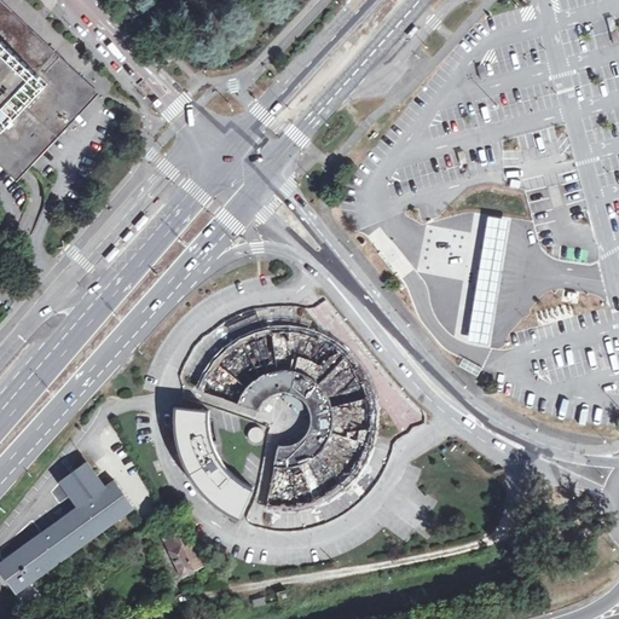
[(0,0),(0,166),(17,183),(100,94),(0,0)]
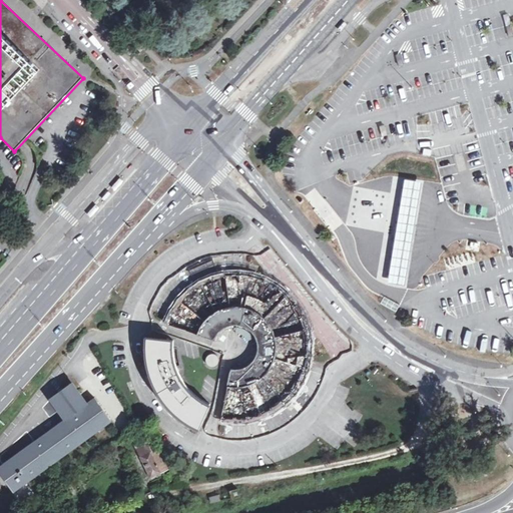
[(347,19),(341,27),(344,30),(350,22),(347,19)]
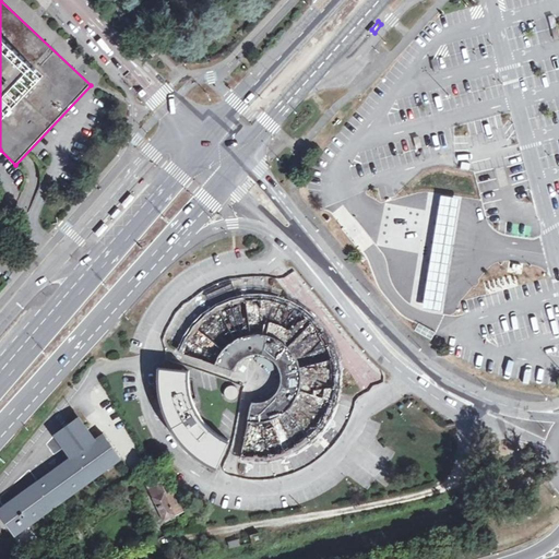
[(436,235),(423,308),(442,311),(454,242),(465,180),(445,177),(436,235)]
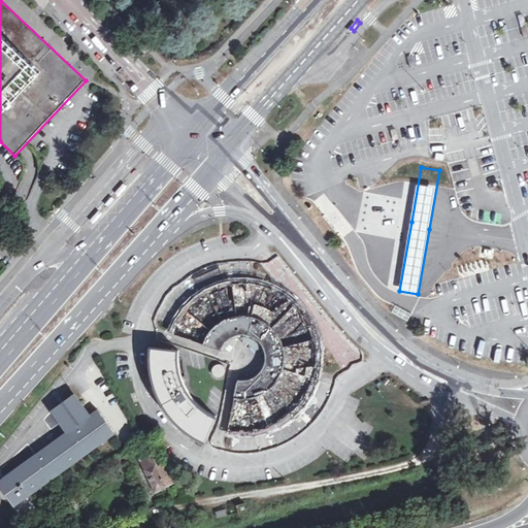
[(122,184),(112,195),(116,197),(125,187),(122,184)]
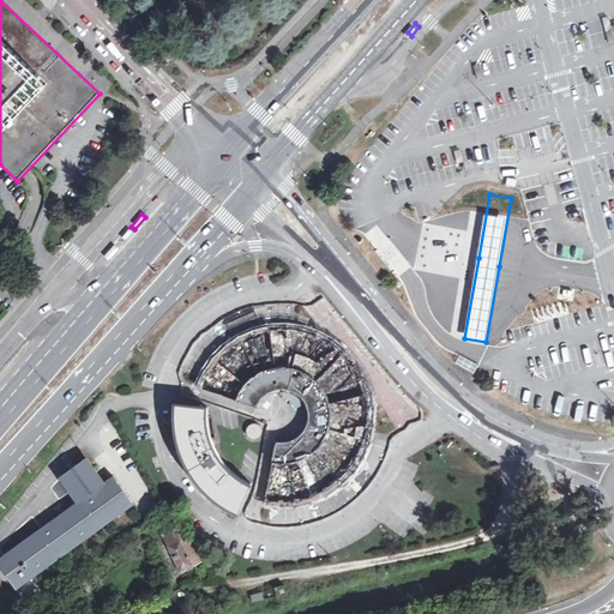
[(127,230),(119,239),(122,242),(131,234),(127,230)]
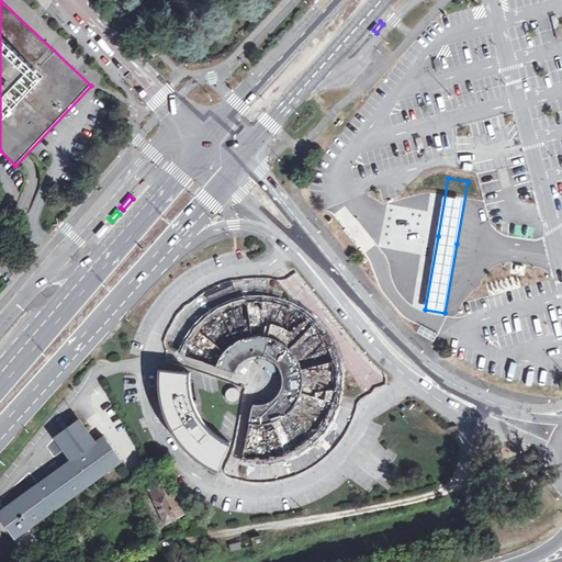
[(104,224),(93,236),(98,238),(108,227),(104,224)]
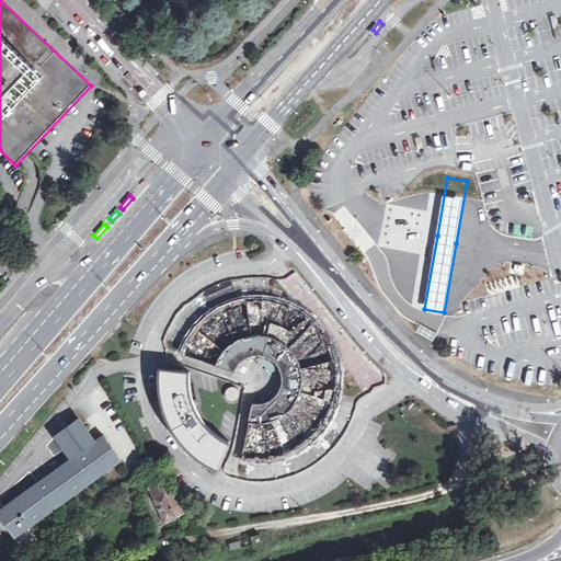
[(210,306),(252,289),(247,277),(206,295),(210,306)]
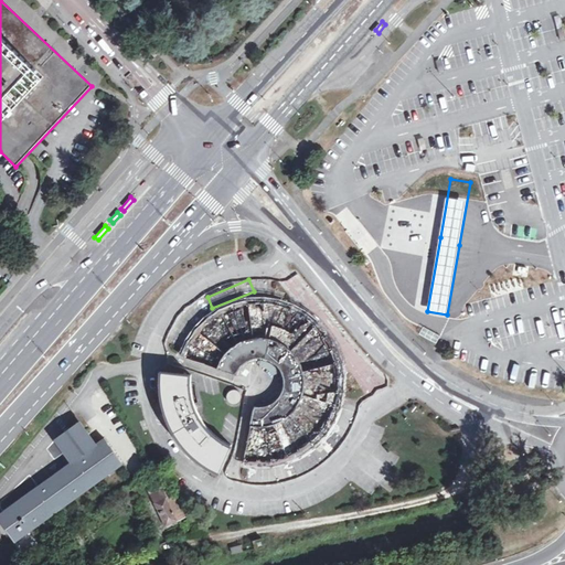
[(191,340),(183,356),(237,374),(247,363),(260,359),(260,369),(273,375),(281,373),(285,386),(277,398),(267,406),(256,405),(243,461),(256,464),(272,461),(288,457),(304,448),(315,438),(326,424),(333,409),(337,379),(336,366),(331,353),(318,328),(288,309),(269,305),(247,306),(230,308),(217,317),(202,328),(191,340)]
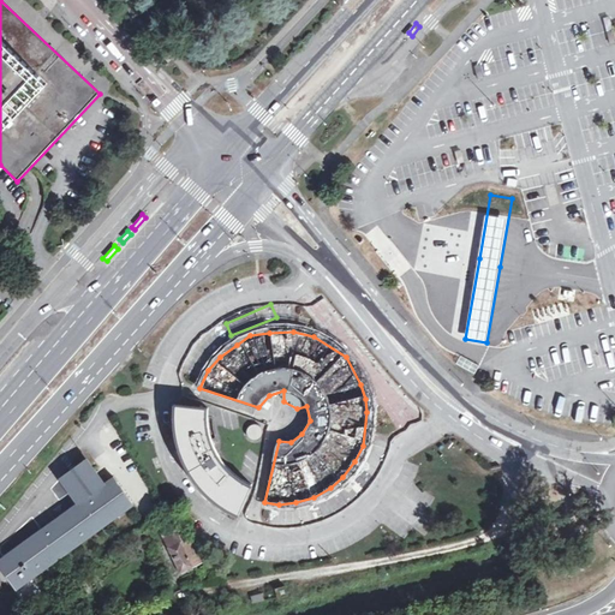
[(460,357),(457,365),(473,372),(477,364),(460,357)]
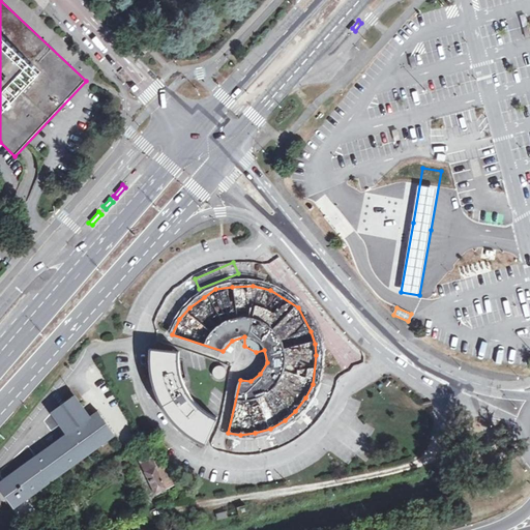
[(179,430),(206,446),(217,419),(196,406),(184,391),(178,375),(178,352),(150,349),(151,381),(160,408),(179,430)]
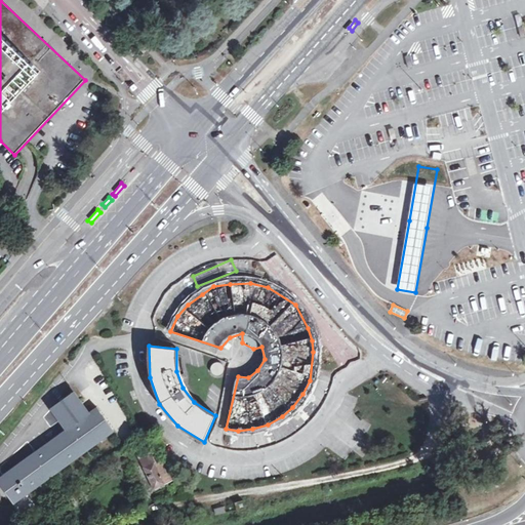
[(220,375),(225,366),(214,361),(210,370),(220,375)]
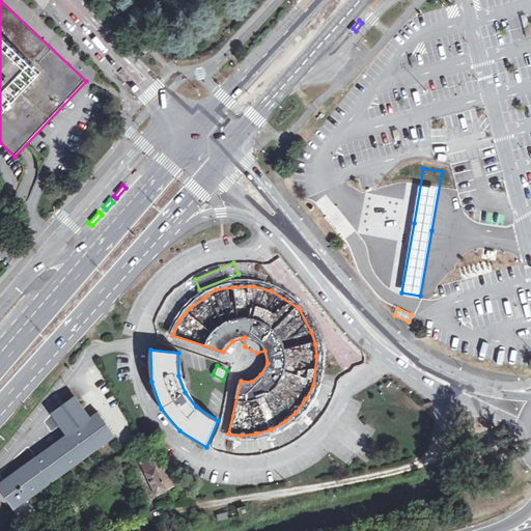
[(60,423),(82,409),(74,398),(53,414),(60,423)]
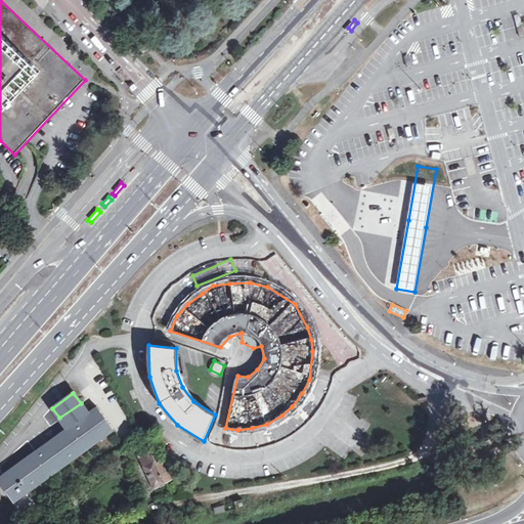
[(81,403),(59,418),(67,429),(47,443),(0,477),(0,483),(13,503),(113,431),(96,407),(88,412),(81,403)]
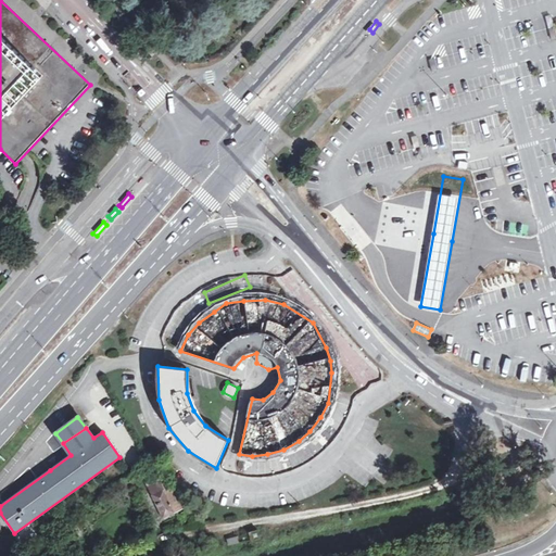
[(150,489),(166,481),(160,470),(144,478),(150,489)]
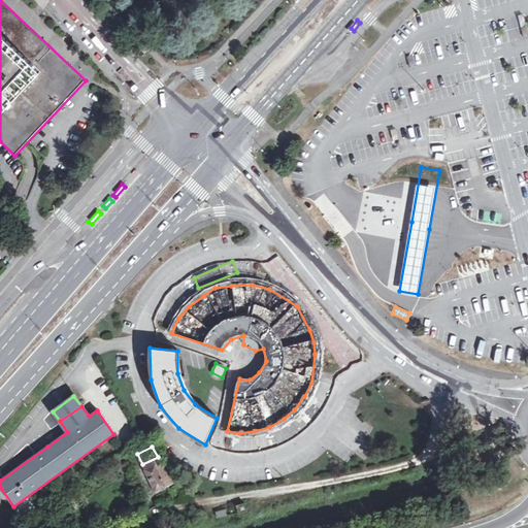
[(122,476),(127,473),(123,466),(129,462),(125,456),(113,463),(122,476)]
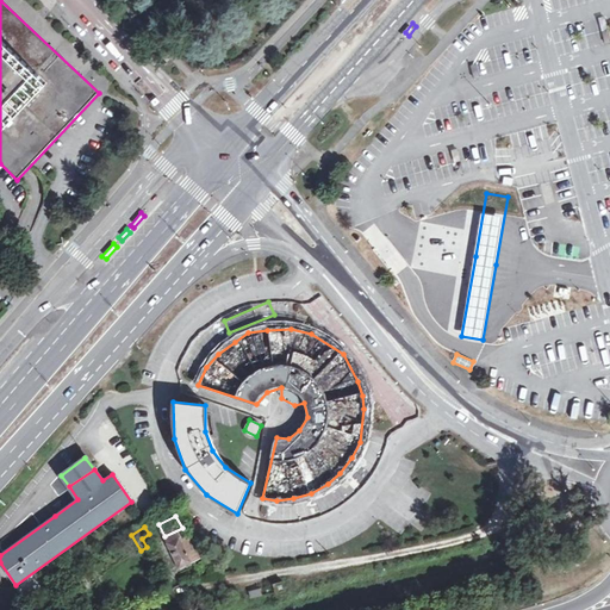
[(200,558),(182,528),(165,536),(179,567),(200,558)]
